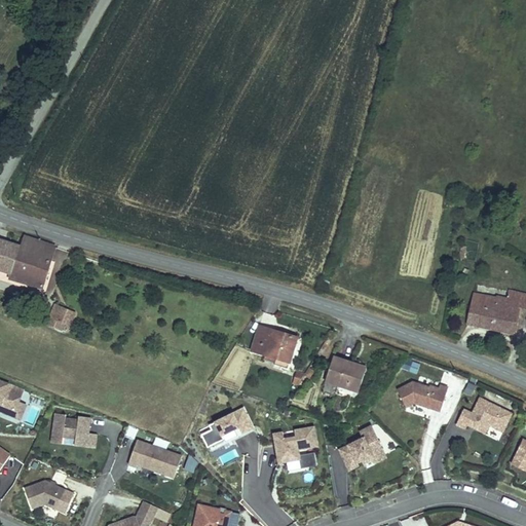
[(24,250),(0,241),(0,271),(10,275),(8,280),(46,293),(55,265),(43,261),(49,243),(27,239),(24,250)]
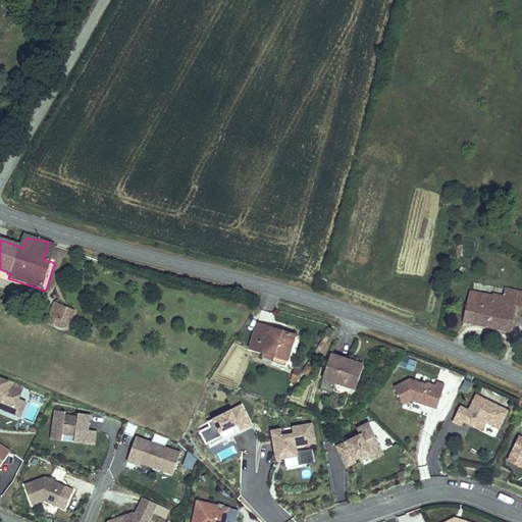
[(62,247),(49,242),(43,259),(55,263),(62,247)]
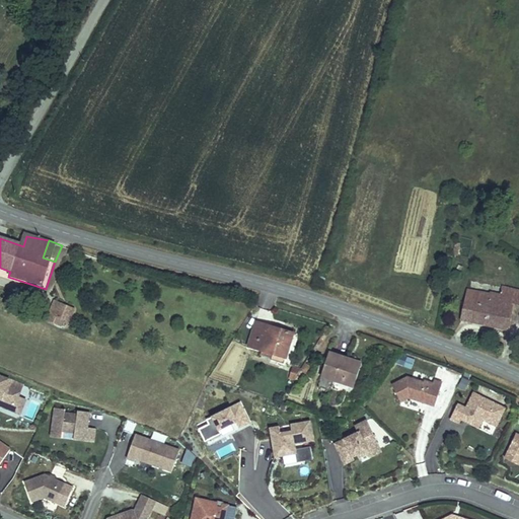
[(466,284),(458,313),(502,324),(509,298),(518,300),(518,286),(498,281),(496,289),(486,286),(485,289),(466,284)]
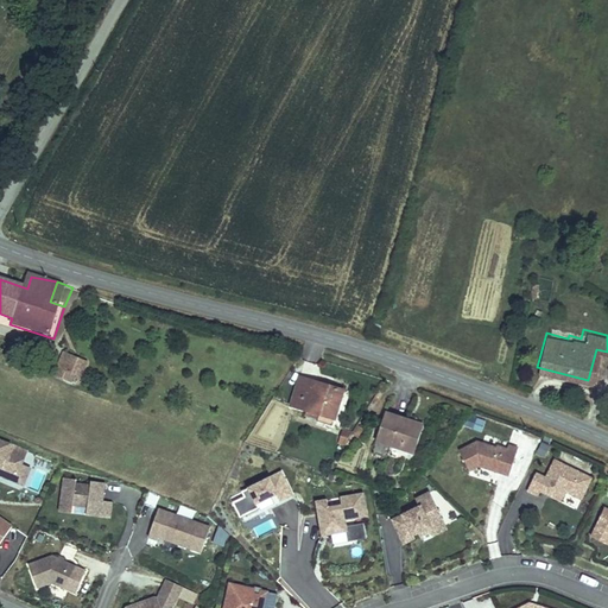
[(93,362),(68,354),(62,375),(86,384),(93,362)]
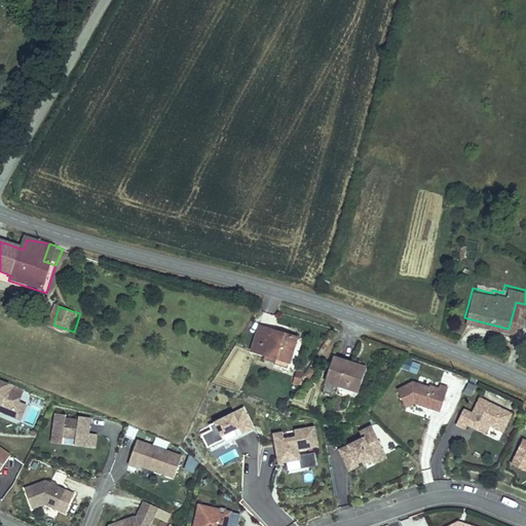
[(301,339),(261,327),(252,353),(278,363),(275,371),(288,375),(301,339)]
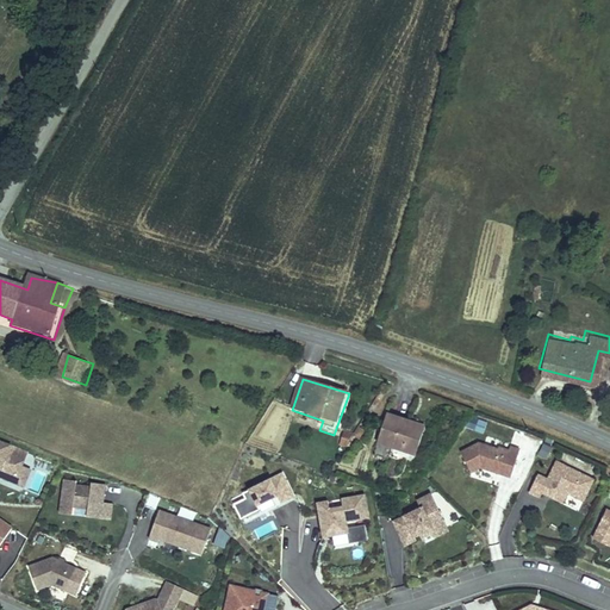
[(429,430),(390,416),(379,443),(418,458),(429,430)]
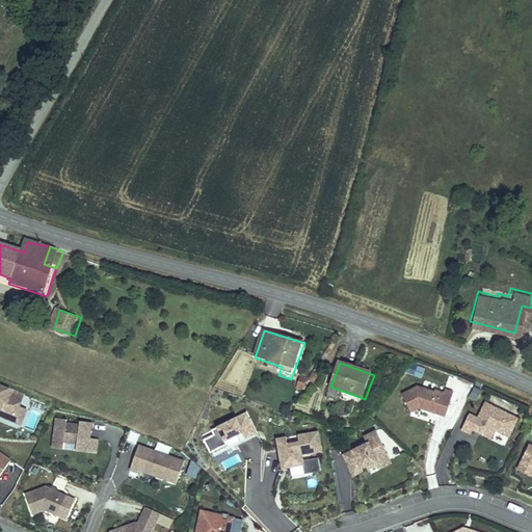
[(422,378),(425,367),(415,365),(413,375),(422,378)]
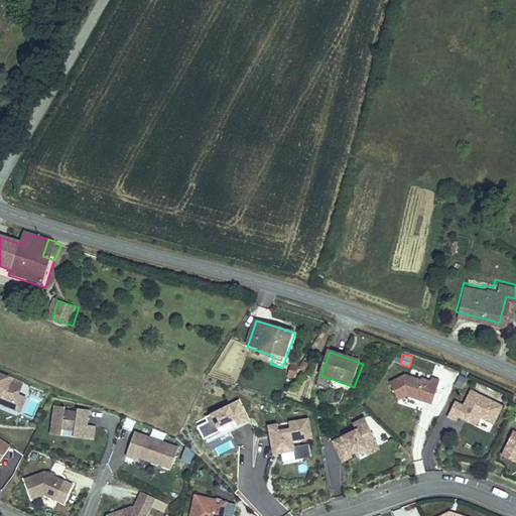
[(300,367),(292,365),(289,376),(294,377),(300,367)]
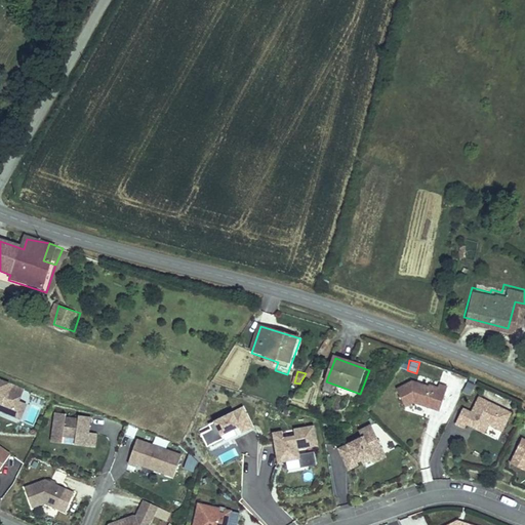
[(18,402),(24,390),(0,380),(0,411),(13,416),(18,402)]
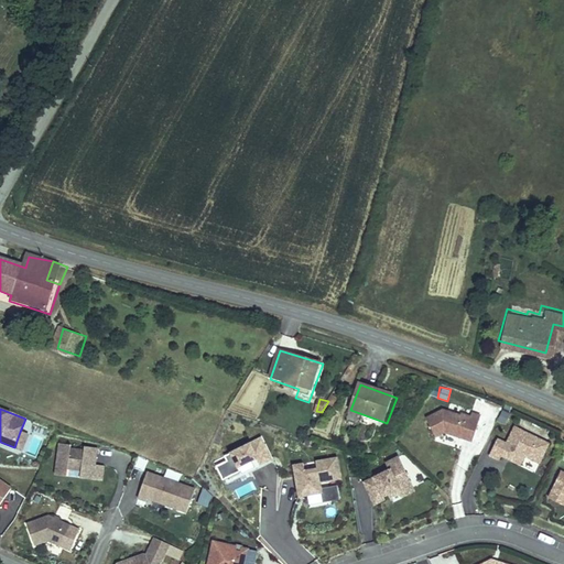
[(462,415),(444,410),(427,418),(437,436),(446,432),(466,438),(469,427),(477,430),(483,415),(473,412),(472,416),(463,413),(462,415)]
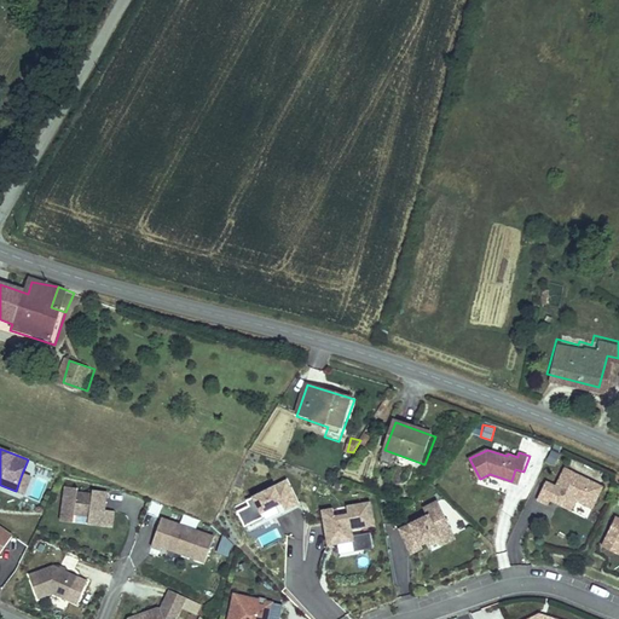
[(570,481),(574,472),(556,463),(551,473),(570,481)]
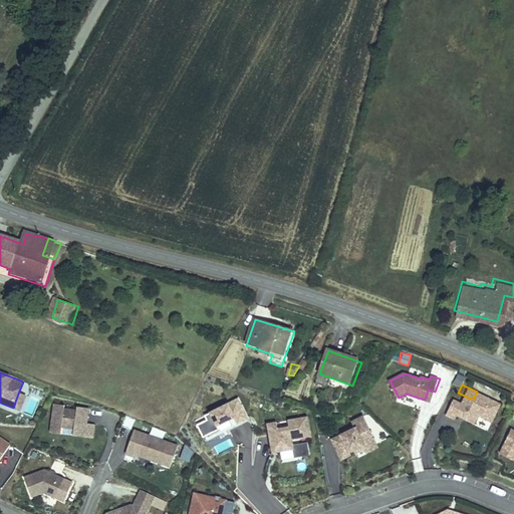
[(432,402),(435,392),(428,390),(425,400),(432,402)]
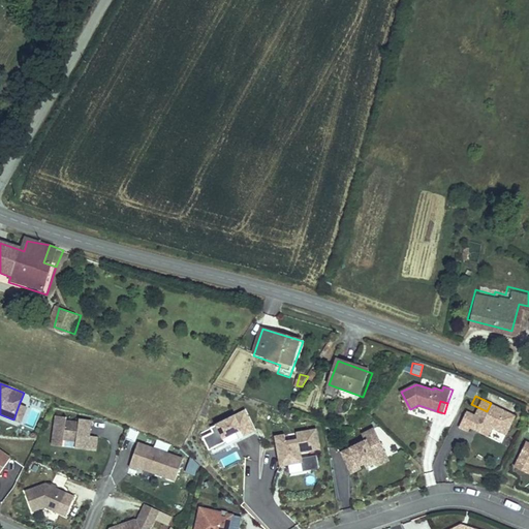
[(507,433),(517,415),(491,403),(487,411),(471,404),(461,427),(470,431),(472,427),(490,435),(494,427),(507,433)]
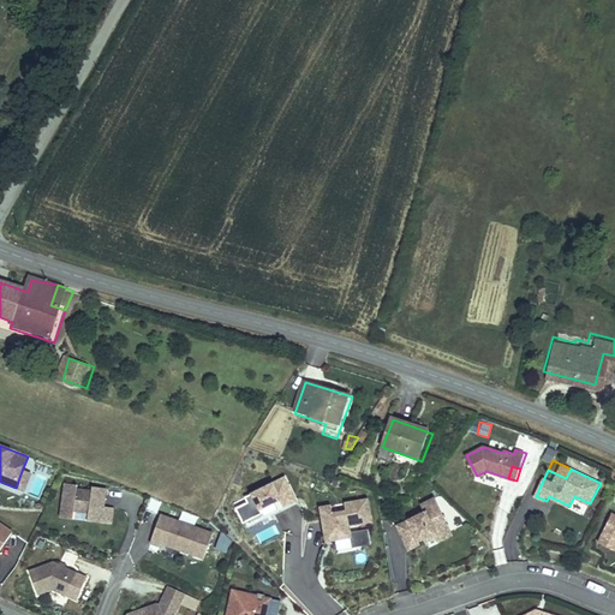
[(24,491),(31,475),(22,471),(16,488),(24,491)]
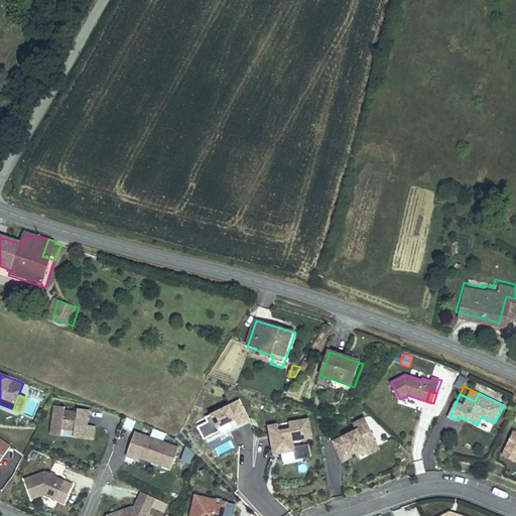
[(240,400),(197,422),(208,443),(217,460),(238,446),(231,431),(251,422),(240,400)]
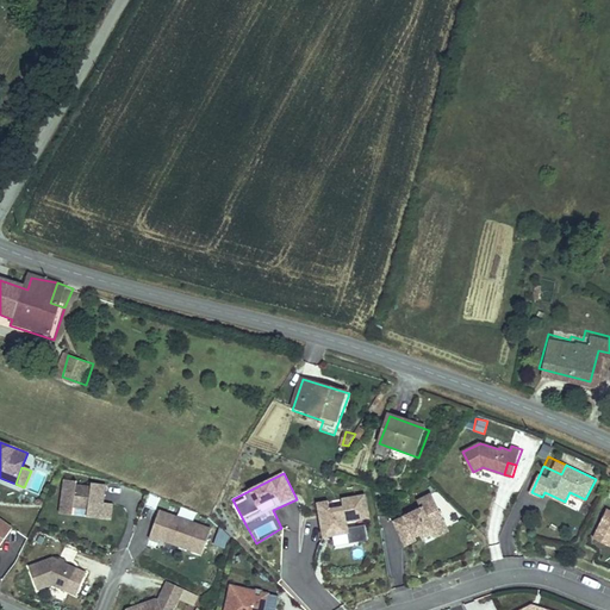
[(100,503),(100,497),(105,497),(106,486),(92,484),(92,489),(76,486),(78,483),(64,480),(61,515),(73,516),(74,508),(88,510),(88,518),(111,521),(113,505),(104,504),(100,503)]
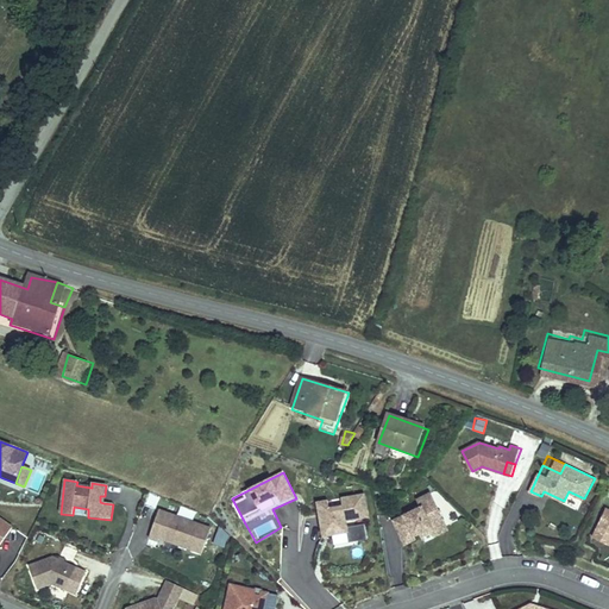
[(450,528),(429,489),(415,496),(419,502),(390,515),(403,544),(418,538),(415,533),(420,532),(421,535),(432,531),(434,535),(450,528)]
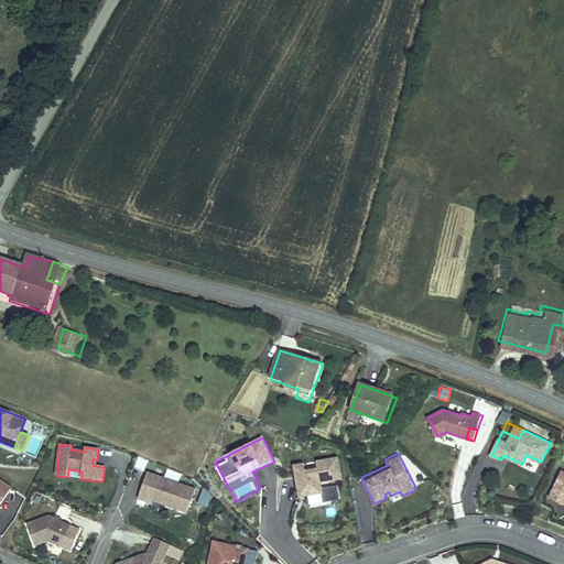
[(338,458),(294,465),(300,499),(308,498),(311,507),(340,501),(338,485),(343,484),(338,458)]
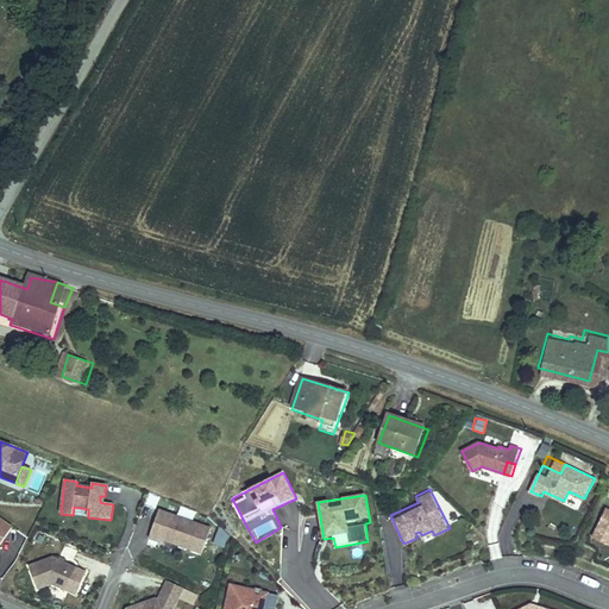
[(608,507),(606,506),(596,523),(608,529),(608,507)]
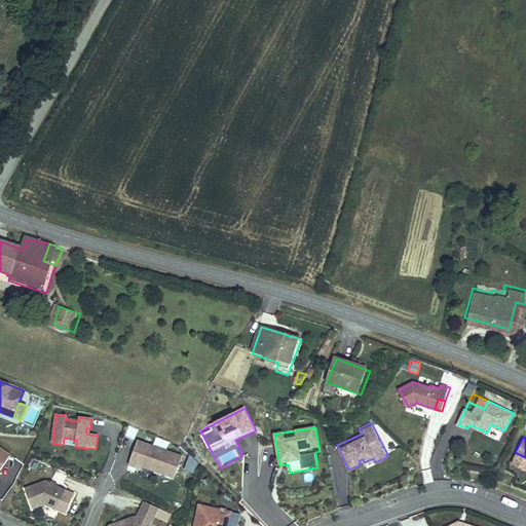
[(184,454),(138,438),(127,464),(138,467),(139,464),(175,478),(184,454)]
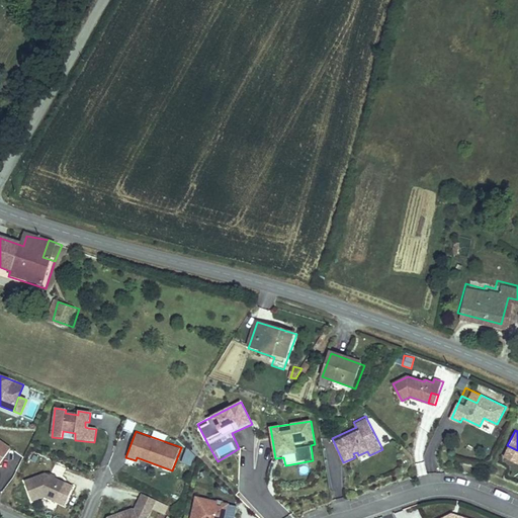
[(0,464),(11,449),(0,441),(0,464)]
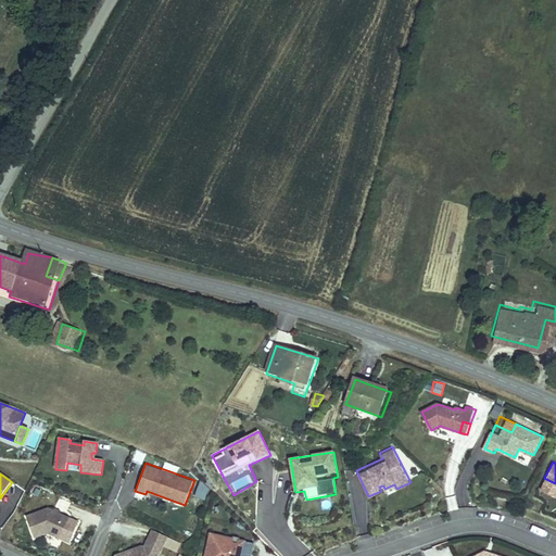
[(60,540),(68,519),(48,510),(27,518),(35,539),(48,534),(60,540)]
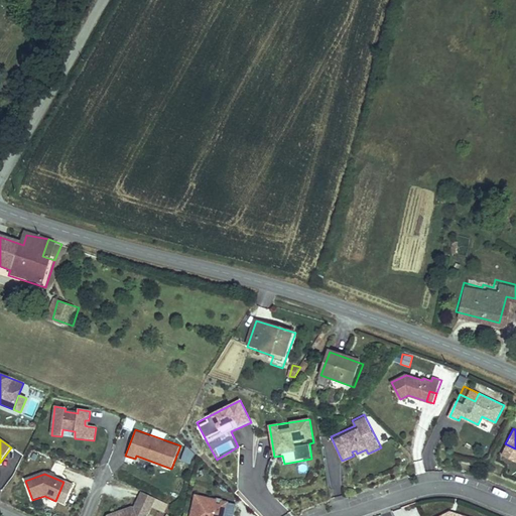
[(147,515),(156,499),(143,493),(136,507),(110,515),(147,515)]
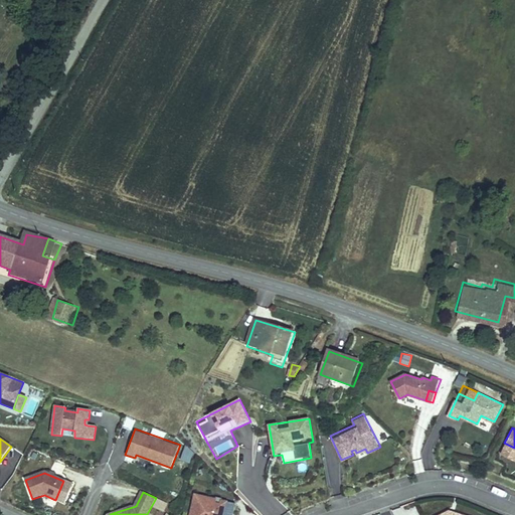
[(224,514),(228,501),(222,500),(221,503),(216,502),(217,499),(196,494),(191,514),(224,514)]
